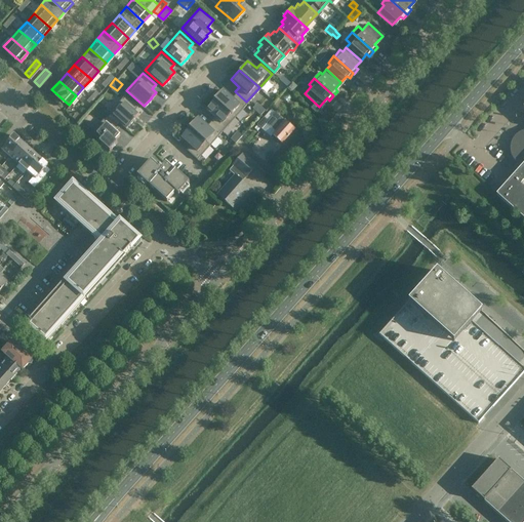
[(234,116),(246,102),(235,91),(231,96),(223,88),(213,97),(214,97),(234,116)]
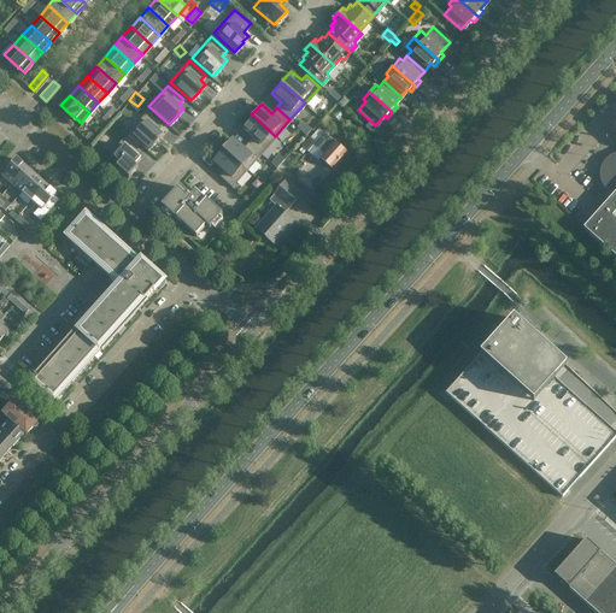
[(582,123),(587,127),(576,136),(587,147),(615,118),(600,105),(582,123)]
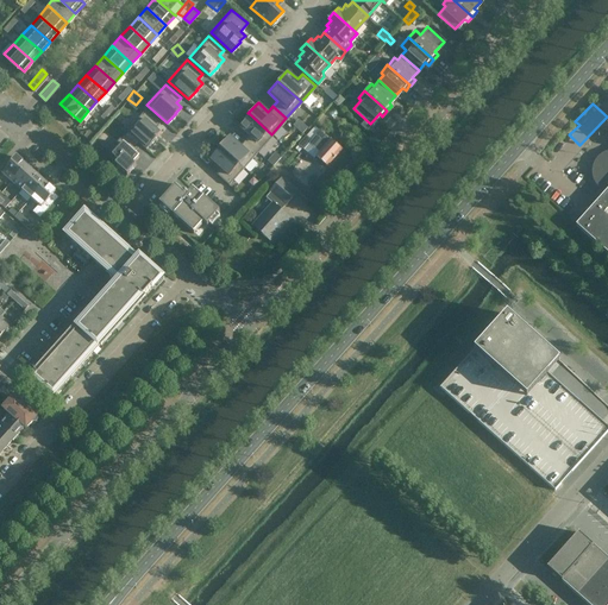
[(155,126),(160,121),(144,108),(125,128),(145,147),(155,137),(154,137),(160,131),(155,126)]
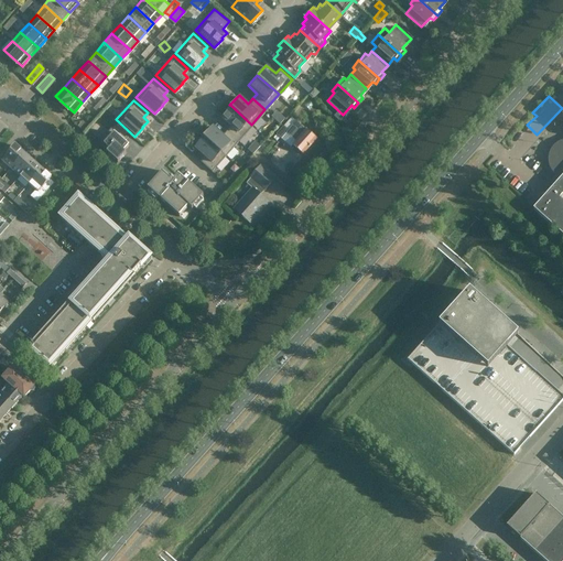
[(238,139),(251,125),(230,105),(222,116),(230,123),(226,128),(238,139)]
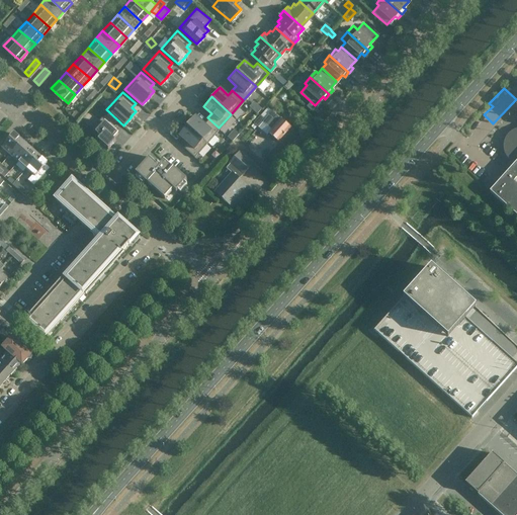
[(113,127),(117,123),(104,112),(91,126),(96,132),(93,135),(107,147),(114,139),(112,137),(117,132),(113,127)]
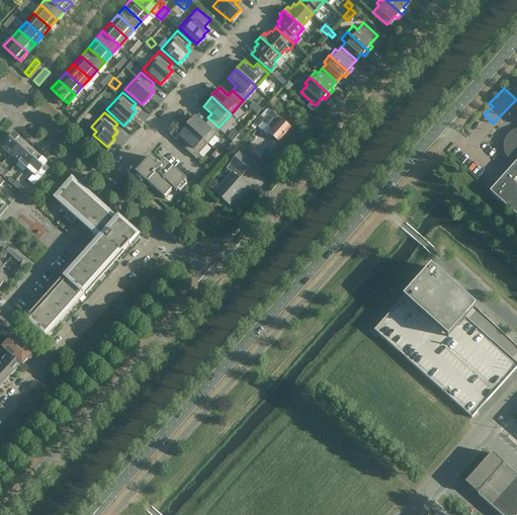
[(277,139),(289,124),(278,114),(275,117),(269,112),(262,119),(270,127),(268,131),(277,139)]
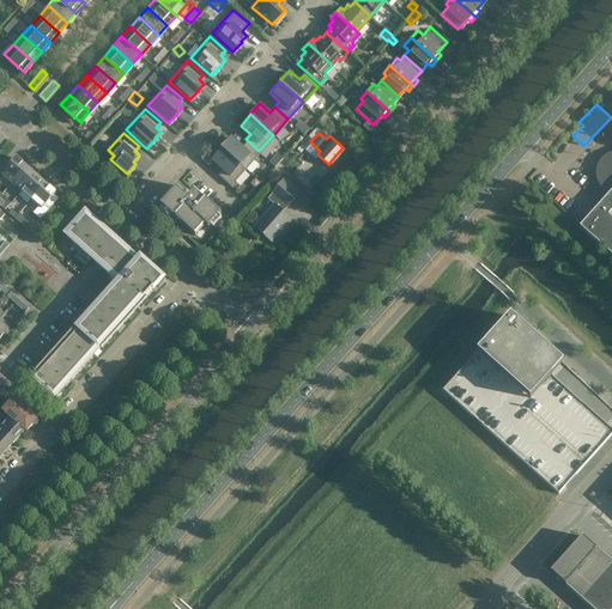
[(259,151),(246,139),(241,145),(230,135),(220,146),(222,147),(244,168),(244,166),(241,163),(249,153),(253,157),(259,151)]
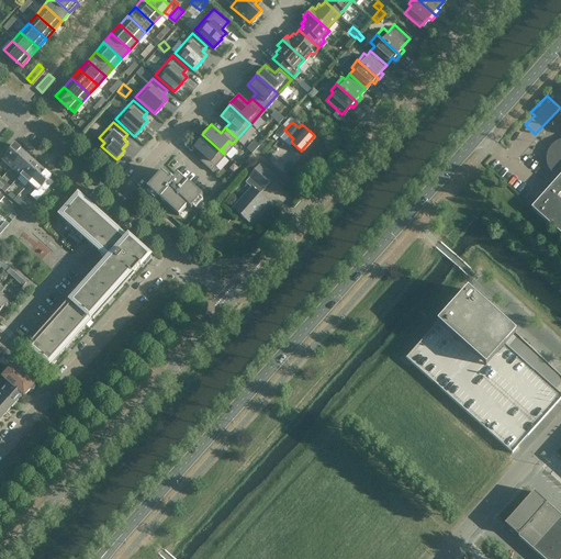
[(211,168),(224,154),(203,135),(193,145),(203,153),(199,158),(211,168)]
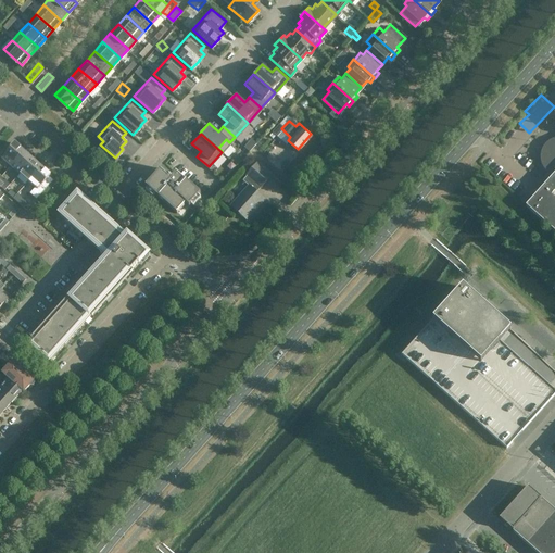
[(554,135),(554,136),(549,138),(543,142),(540,149),(539,155),(541,162),(547,171),(551,167),(554,171),(525,202),(554,229),(554,135)]
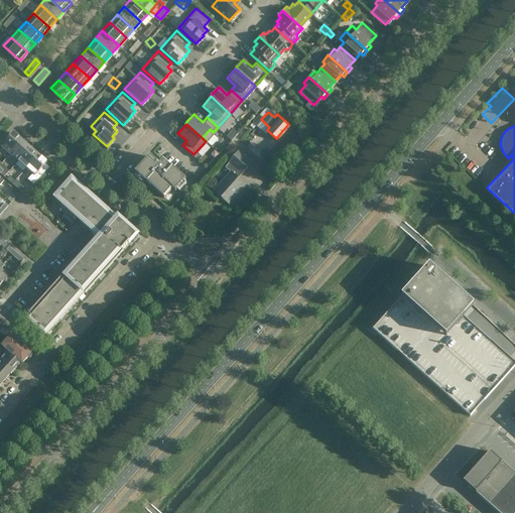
[(1,143),(9,151),(21,138),(13,130),(1,143)]
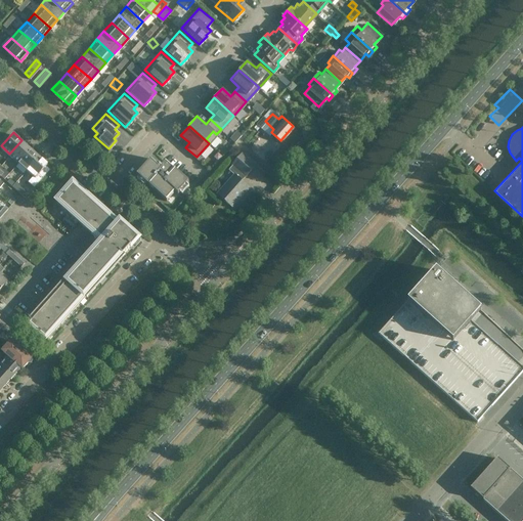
[(22,140),(9,154),(17,161),(30,147),(22,140)]
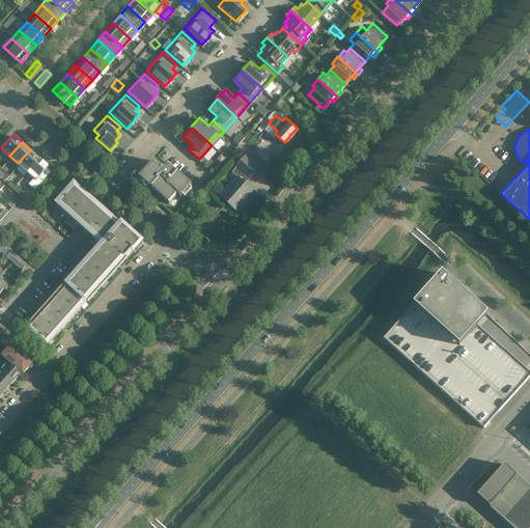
[(30,149),(18,163),(26,170),(38,157),(30,149)]
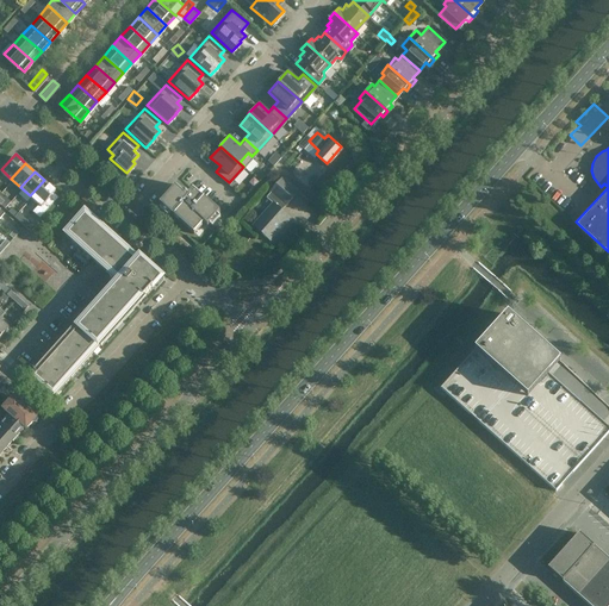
[(283,224),(290,216),(280,207),(285,201),(285,202),(296,191),(280,176),(269,188),(271,189),(265,195),(273,202),(254,224),(252,223),(269,238),(267,236),(280,222),(283,224)]
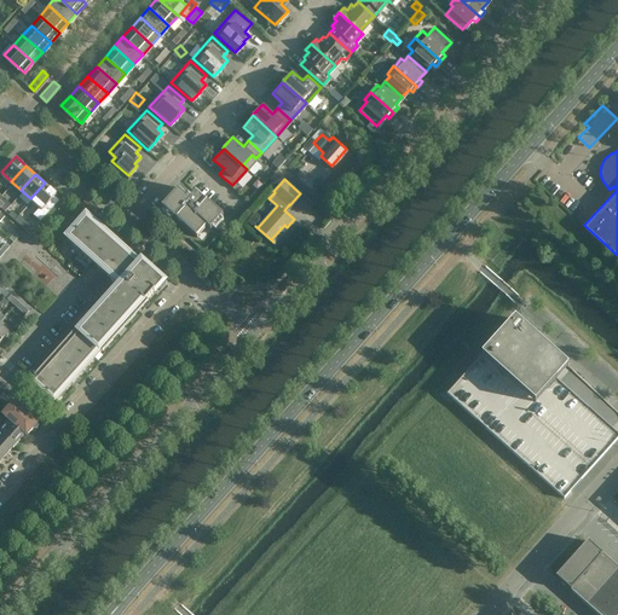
[(45,183),(30,198),(38,206),(32,212),(39,219),(50,207),(45,203),(55,192),(45,183)]
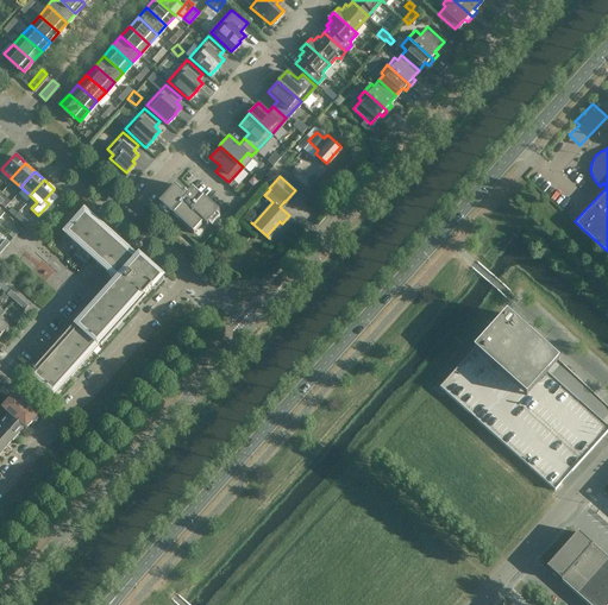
[(176,182),(158,201),(158,202),(171,213),(171,212),(193,231),(194,229),(190,227),(200,218),(206,224),(219,209),(201,195),(192,187),(187,191),(176,182)]
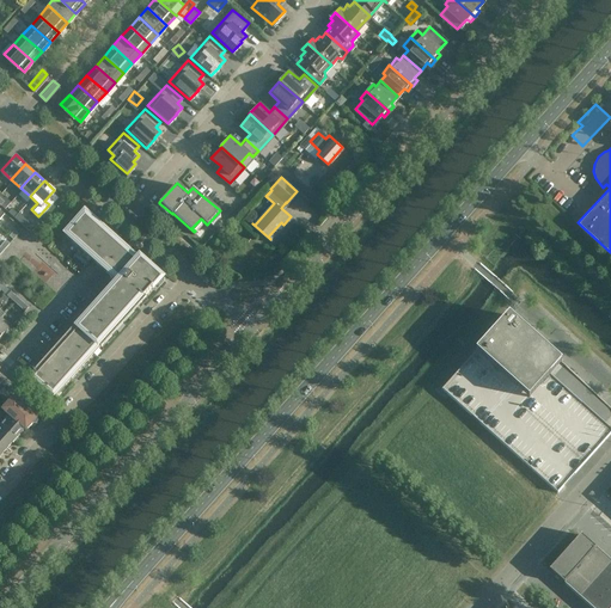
[(17,212),(13,215),(29,228),(32,225),(17,212)]
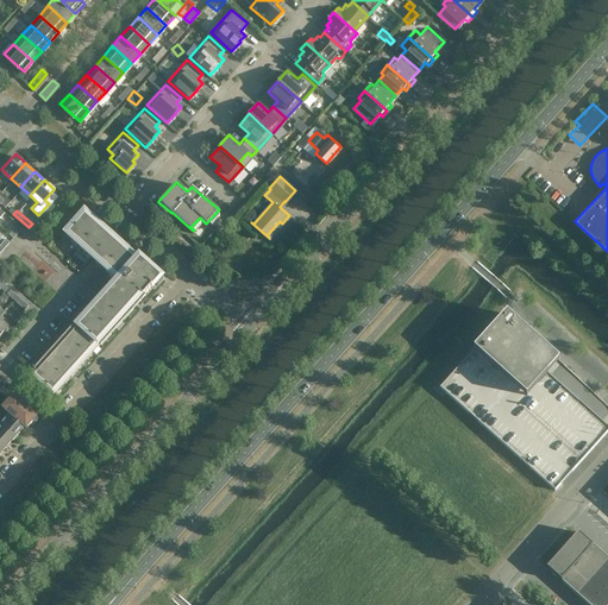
[(129,245),(111,229),(110,229),(111,231),(108,233),(83,212),(64,233),(114,277),(107,284),(108,284),(111,282),(113,284),(33,373),(55,392),(144,292),(143,291),(150,284),(151,284),(152,283),(151,282),(158,275),(160,276),(161,275),(139,256),(137,258),(127,253),(129,251),(129,250),(129,247),(129,245)]
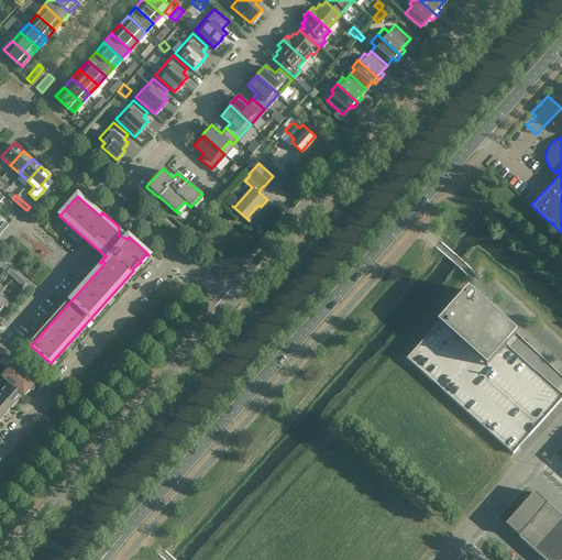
[(12,276),(22,284),(25,281),(15,272),(12,276)]
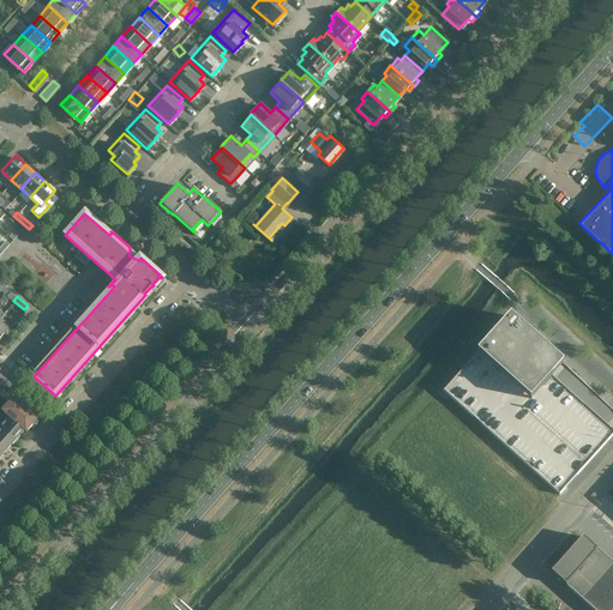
[(612,406),(510,313),(443,388),(558,491),(612,430),(612,428),(612,426),(612,406)]
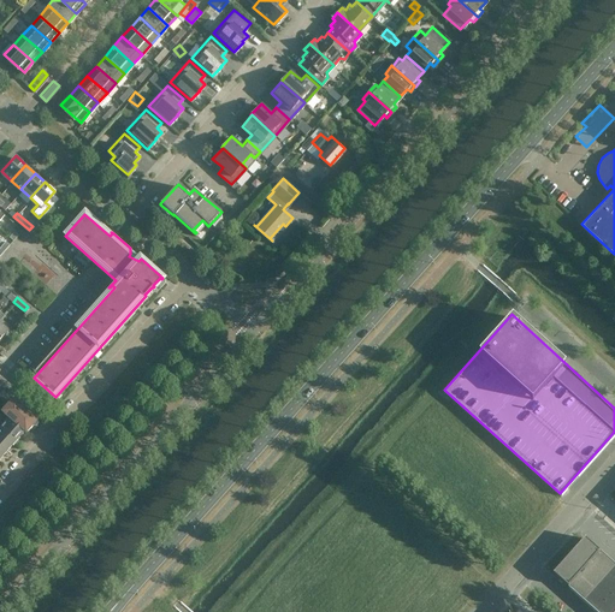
[(0,337),(10,326),(0,319),(0,337)]
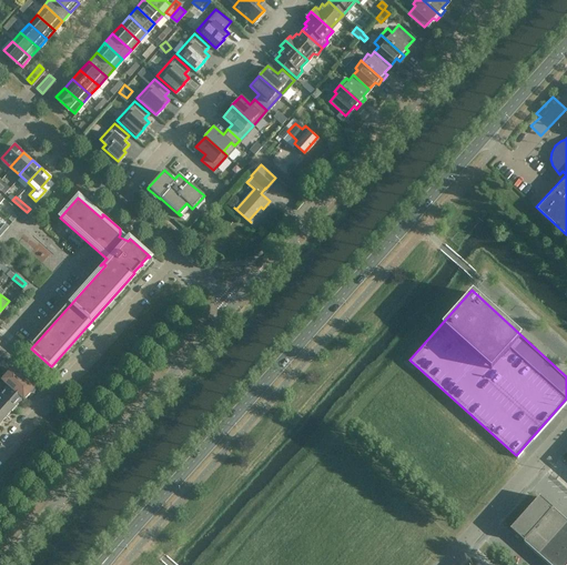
[(2,379),(7,383),(21,396),(23,397),(30,390),(31,392),(36,387),(26,379),(28,375),(23,372),(21,372),(20,372),(19,373),(12,366),(2,379)]
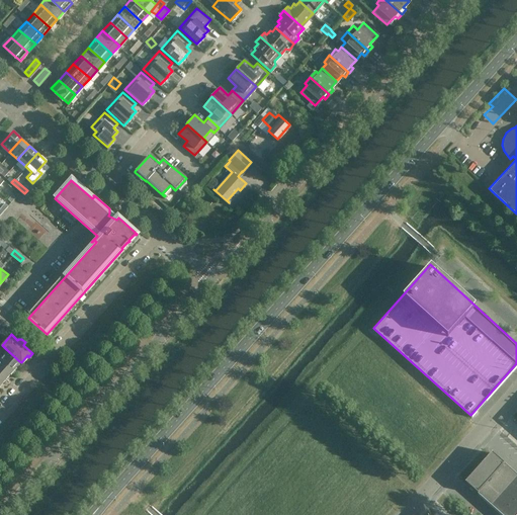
[(6,349),(0,356),(0,358),(12,369),(19,361),(6,349)]
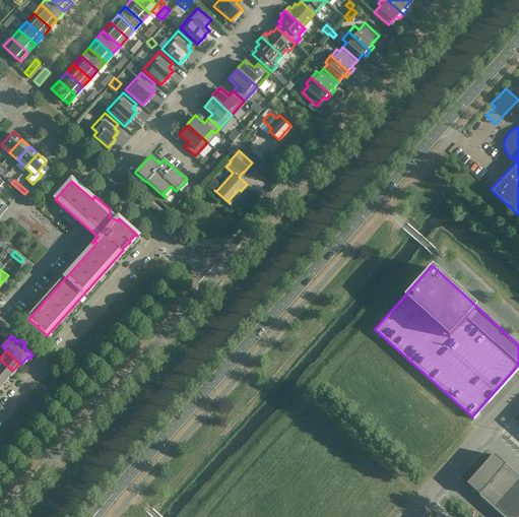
[(0,374),(5,379),(12,371),(0,360),(0,374)]
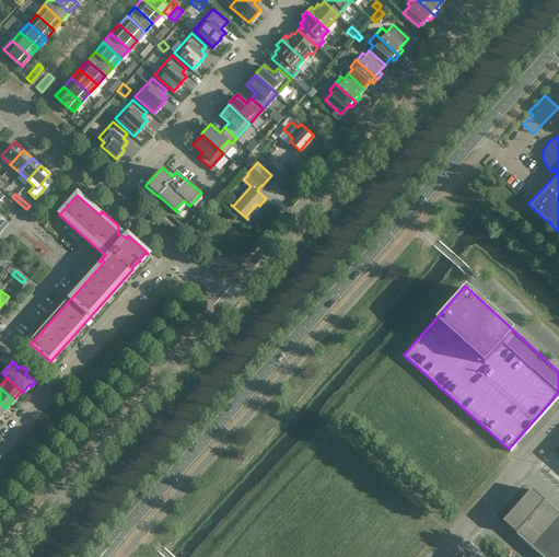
[(556,556),(558,554),(558,512),(531,487),(502,520),(543,556),(556,556)]
